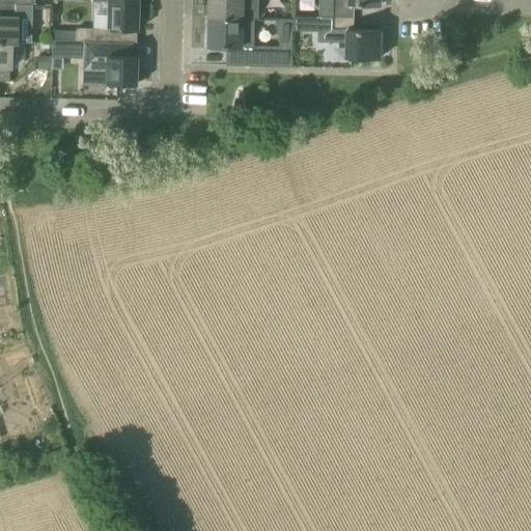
[(207,0),(207,18),(241,18),(241,0),(207,0)]
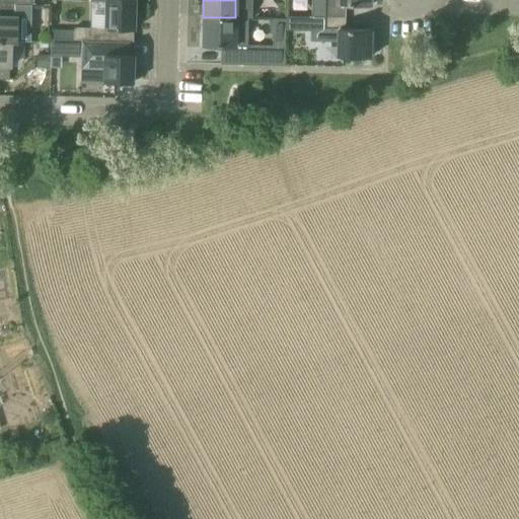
[(311,0),(311,16),(345,17),(346,5),(358,5),(358,7),(359,7),(359,5),(371,6),(371,4),(370,4),(370,0),(311,0)]
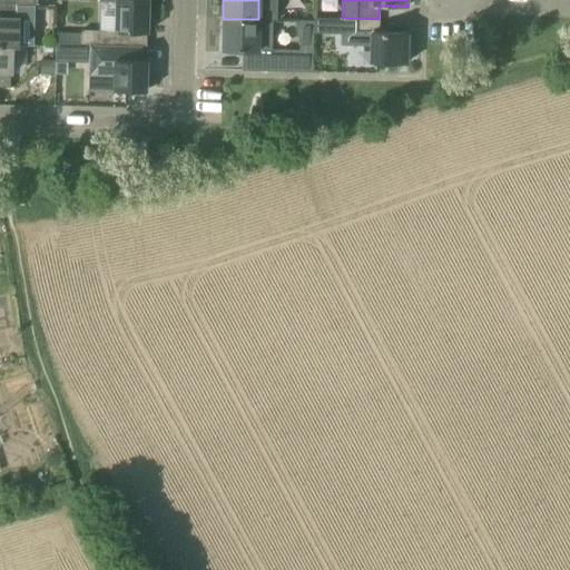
[(81,30),(81,32),(81,45),(98,45),(98,46),(125,46),(125,32),(147,32),(148,2),(116,1),(115,31),(81,30)]
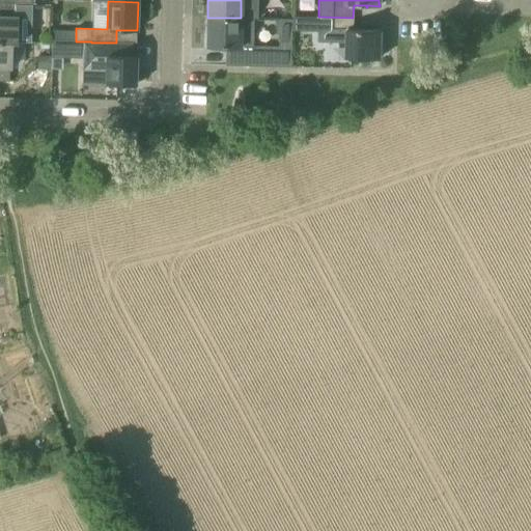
[(0,42),(17,43),(18,17),(16,17),(16,3),(0,3),(0,42)]
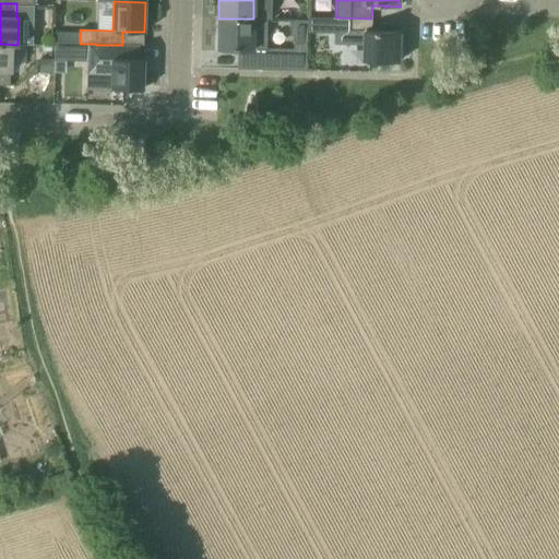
[(371,32),(371,19),(335,18),(334,44),(363,45),(363,61),(399,62),(399,60),(397,60),(399,34),(399,32),(371,32)]
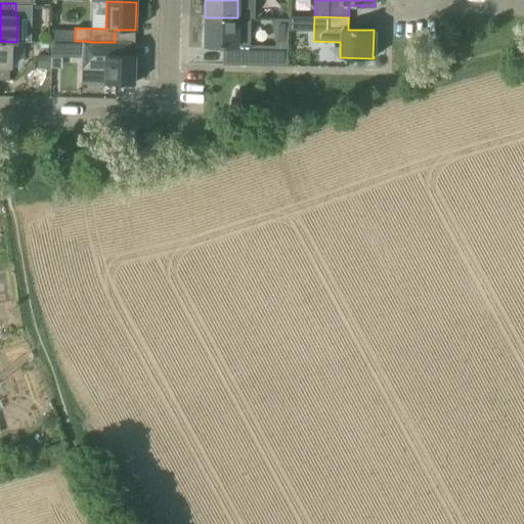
[(223,46),(222,64),(287,67),(288,19),(273,18),(272,34),(274,34),(274,46),(249,46),(250,18),(237,17),(205,17),(205,44),(203,44),(203,45),(223,46)]
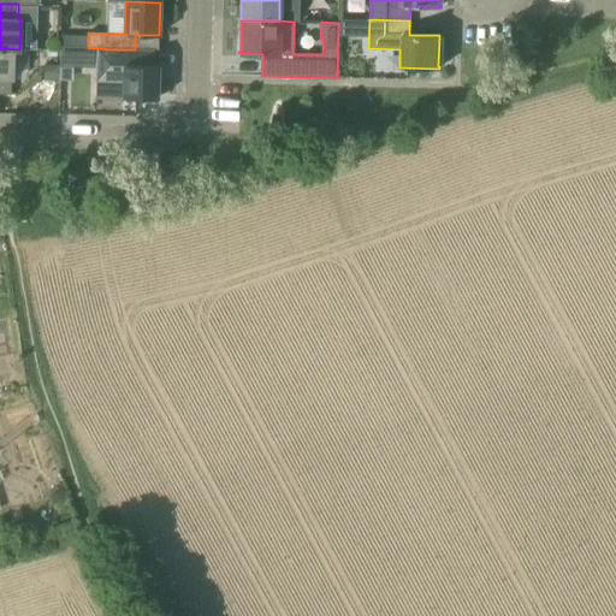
[(60,35),(60,47),(88,48),(88,35),(60,35)]
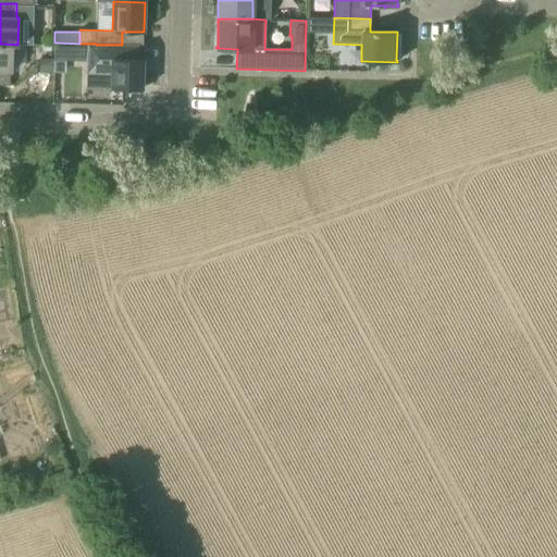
[(138,46),(122,45),(96,45),(96,44),(79,44),(54,42),(54,53),(86,54),(86,73),(111,74),(111,88),(143,89),(143,59),(137,59),(138,46)]
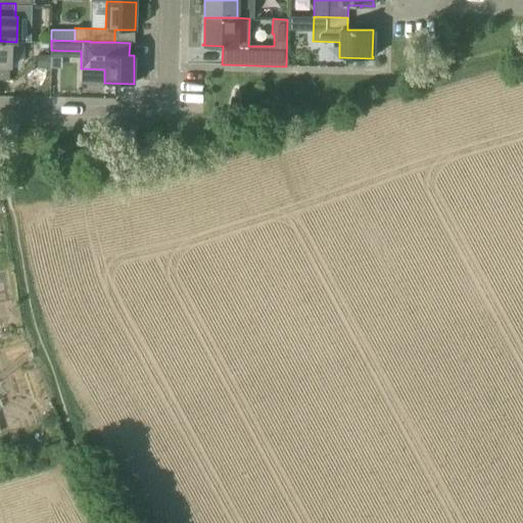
[(16,43),(16,42),(0,41),(0,80),(8,81),(9,67),(11,67),(12,43),(16,43)]
